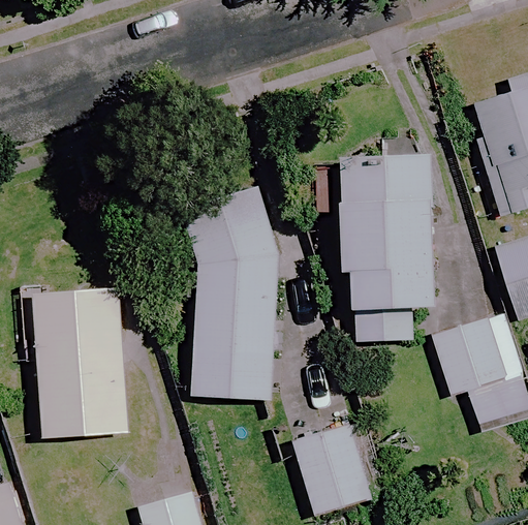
[(527,74),(462,96),(500,213),(527,203),(527,74)]
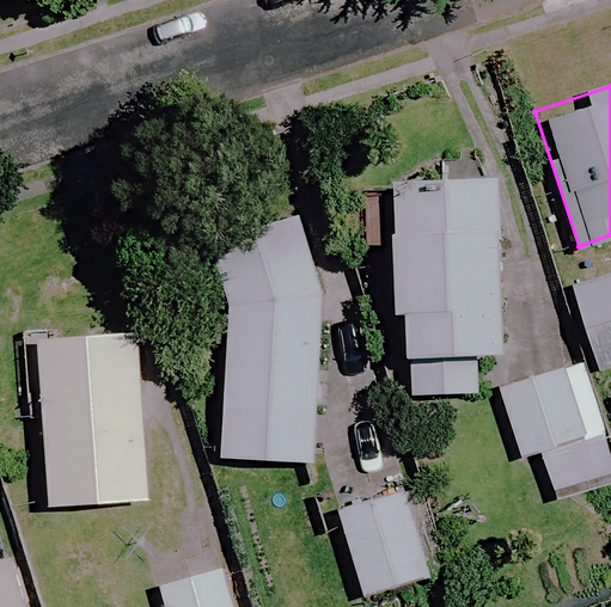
[(502,355),(495,178),(390,183),(397,359),(502,355)]
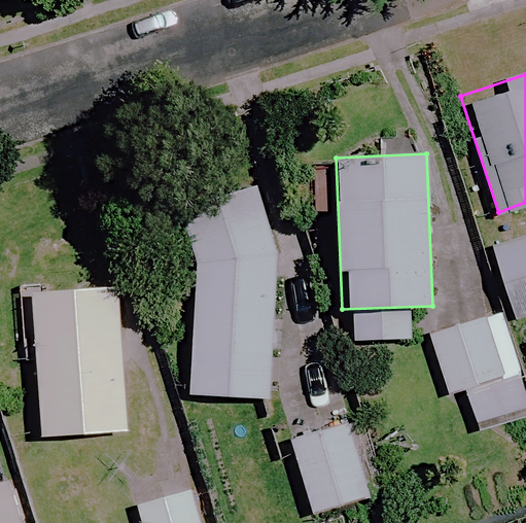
[(281,194),(204,187),(189,393),(267,398),(281,194)]
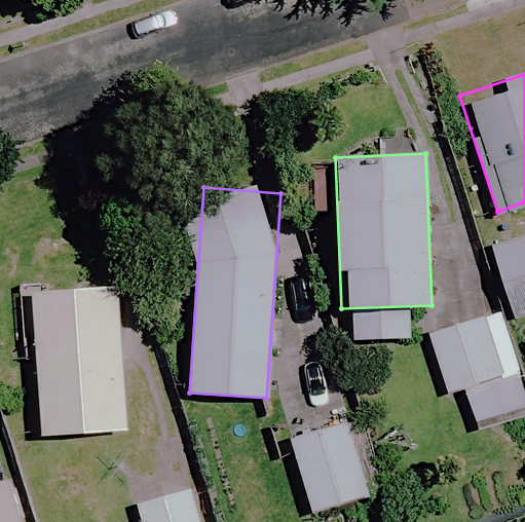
[(524,234),(489,248),(514,319),(524,314),(524,234)]
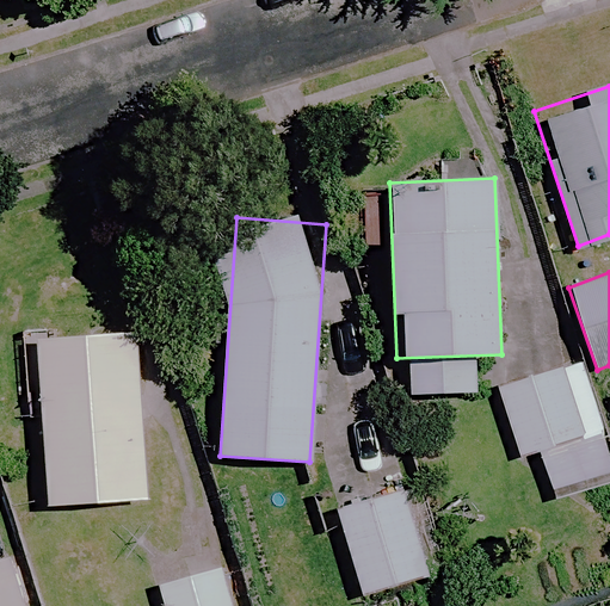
[(145,500),(139,334),(41,338),(48,504),(145,500)]
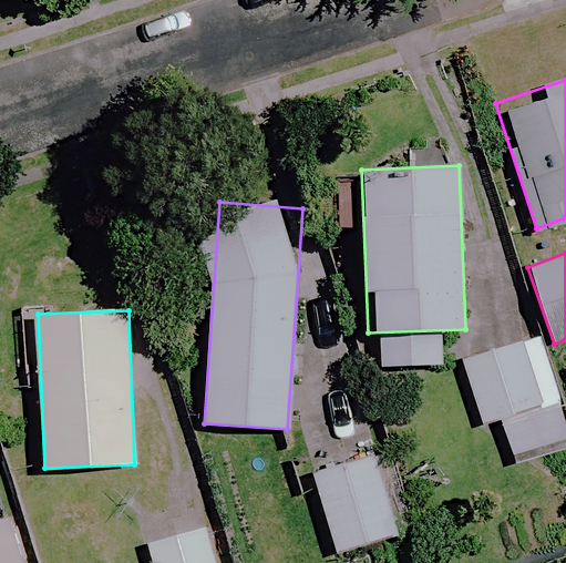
[(533,366),(526,339),(463,355),(480,426),(504,420),(514,464),(565,451),(565,433),(548,361),(533,366)]
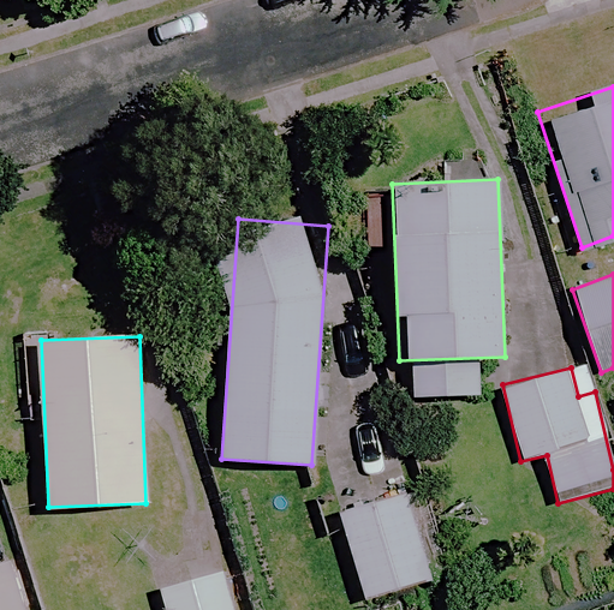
[(436,580),(411,492),(339,513),(364,600),(436,580)]
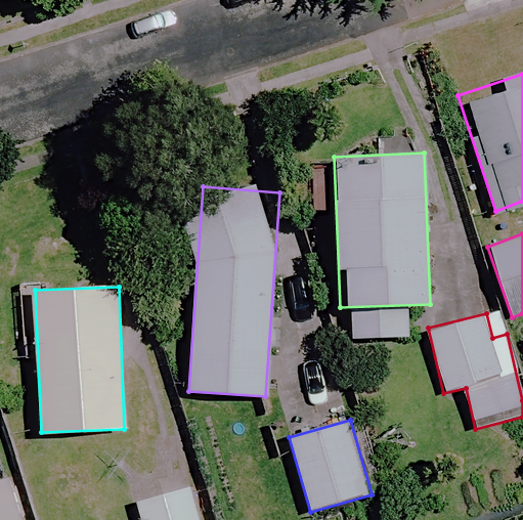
[(0,519),(24,519),(9,477),(0,480),(0,519)]
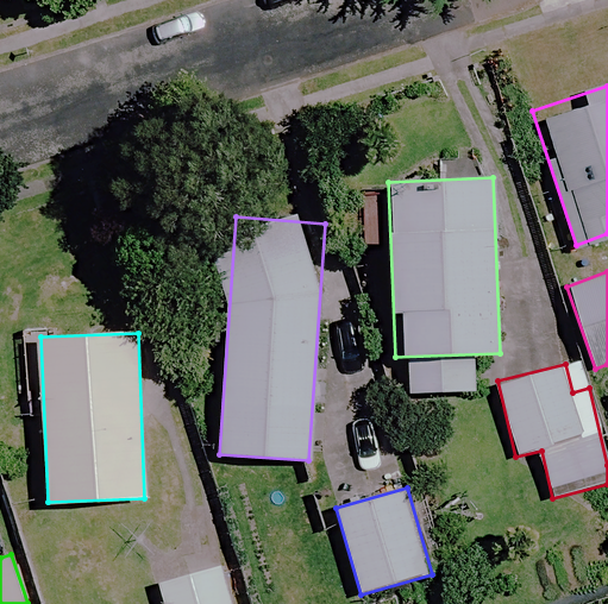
[(236,603),(224,562),(155,585),(160,603),(236,603)]
